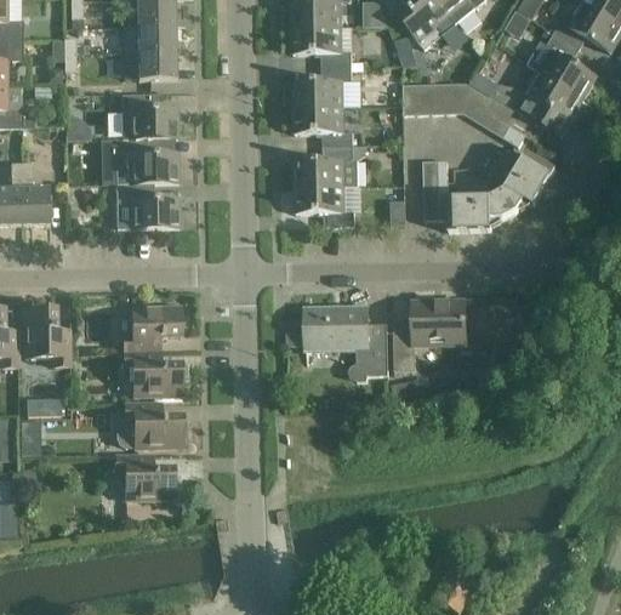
[(0,40),(23,40),(23,21),(6,21),(6,0),(0,0),(0,40)]
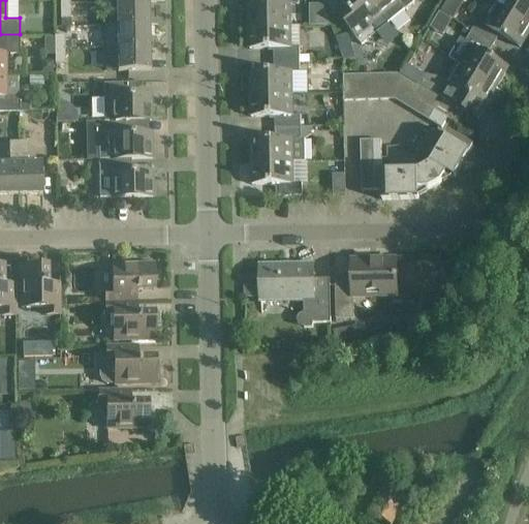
[(148,0),(116,0),(117,23),(149,22),(148,0)]
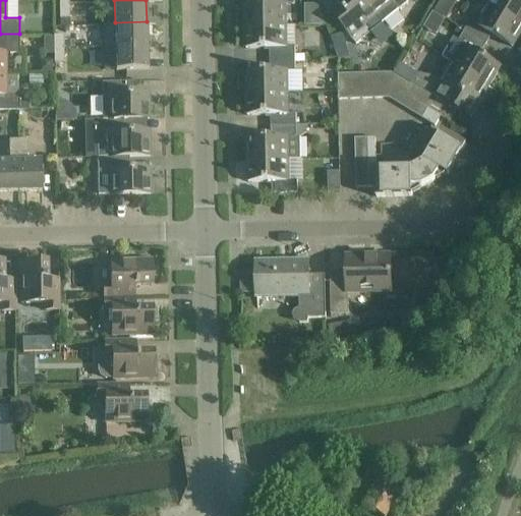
[(245,0),(245,22),(286,21),(286,1),(294,1),(294,0),(269,0),(245,0)]
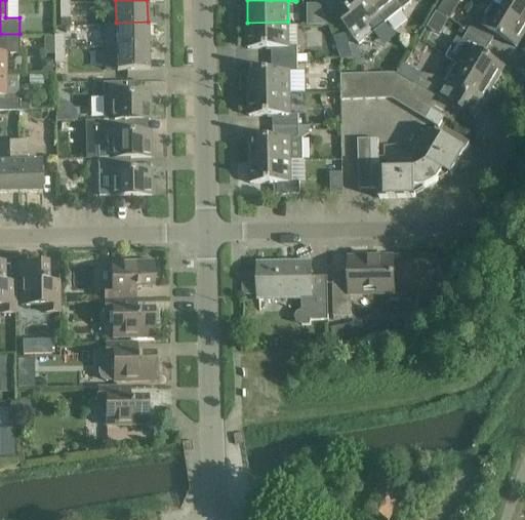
[(359,41),(376,28),(370,21),(380,13),(369,0),(340,0),(331,7),(342,22),(359,41)]
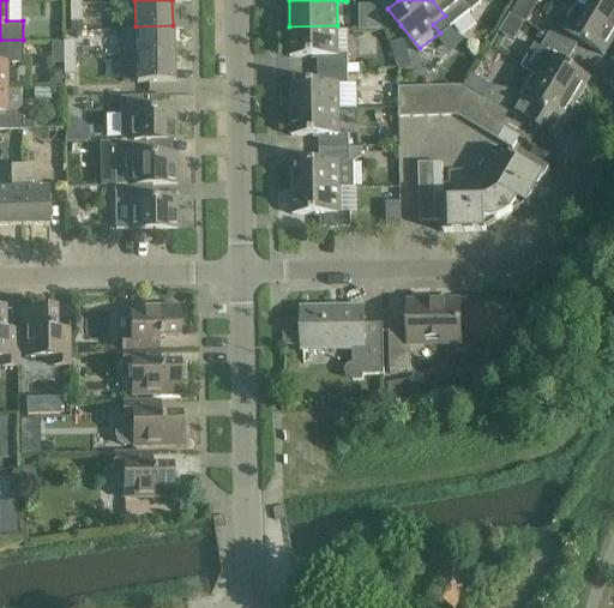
[(432,0),(445,16),(455,7),(461,14),(479,0),(432,0)]
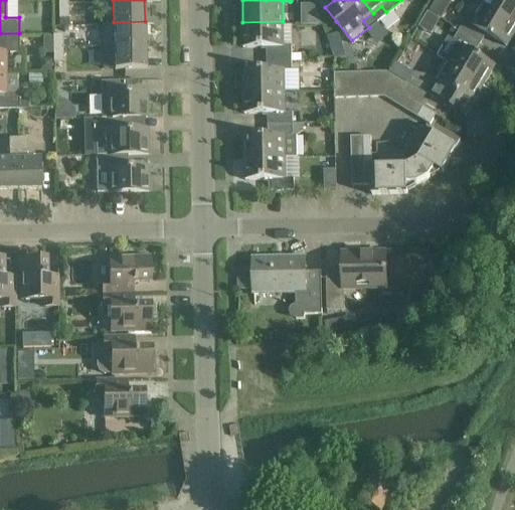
[(485,0),(484,3),(514,21),(514,0),(485,0)]
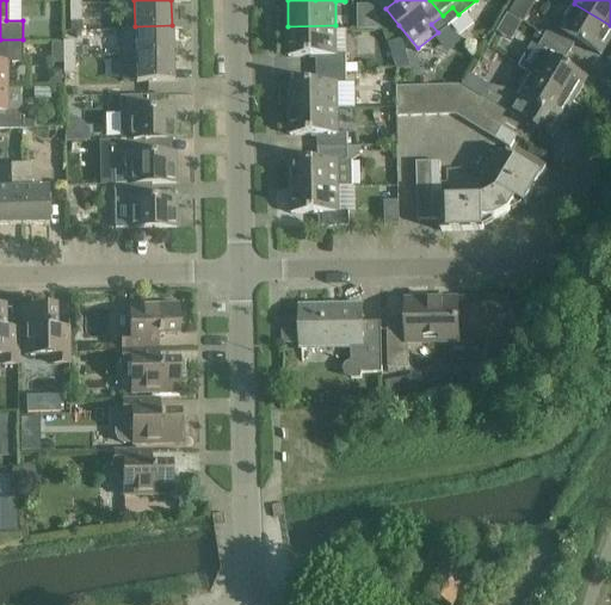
[(81,1),(69,2),(69,28),(81,26),(81,1)]
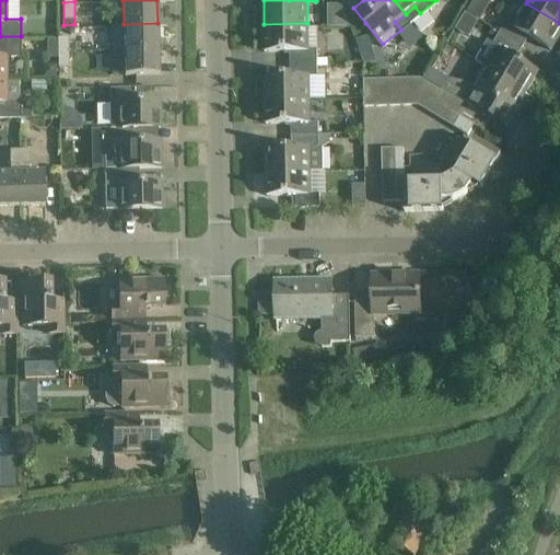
[(551,46),(559,31),(559,23),(526,3),(520,13),(516,12),(506,11),(503,18),(505,19),(499,30),(523,44),(529,33),(551,46)]
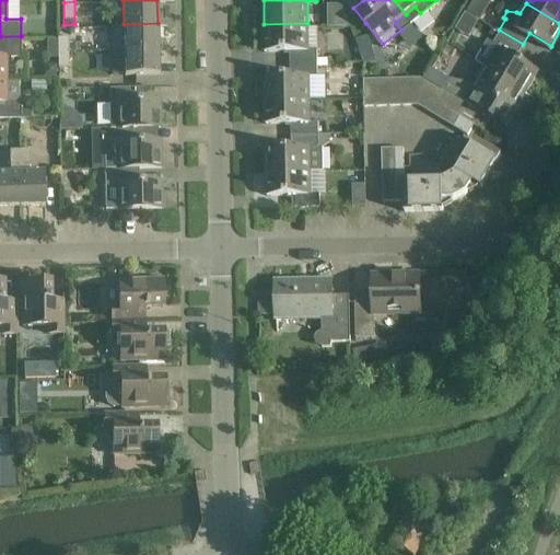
[(466,22),(453,39),(468,50),(481,33),(466,22)]
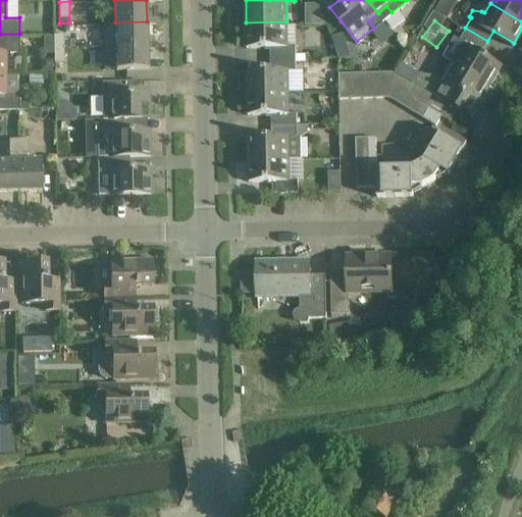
[(115,22),(115,45),(147,44),(147,21),(115,22)]
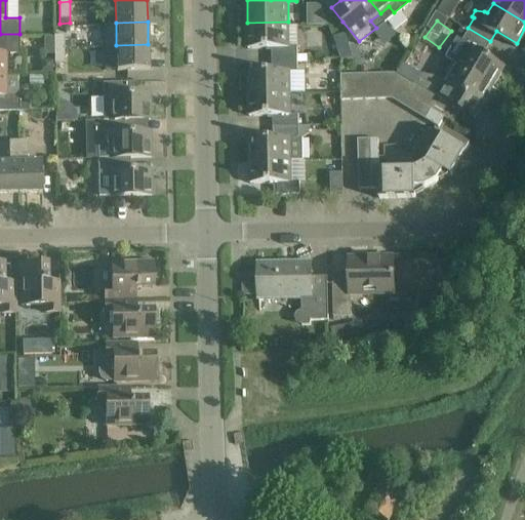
[(297,22),(288,22),(247,23),(248,45),(272,45),(272,56),(297,55),(297,22)]
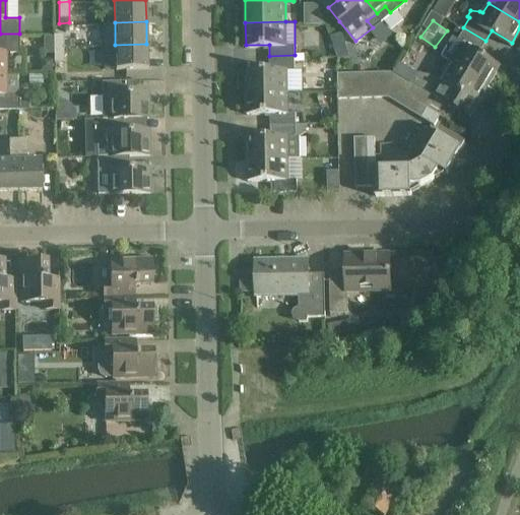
[(485,41),(463,27),(457,38),(464,42),(454,60),(489,81),(500,62),(479,50),(485,41)]
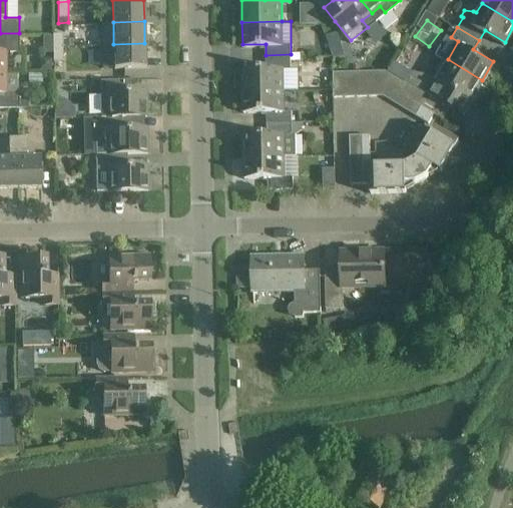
[(337,29),(327,32),(330,41),(330,42),(340,38),(337,29)]
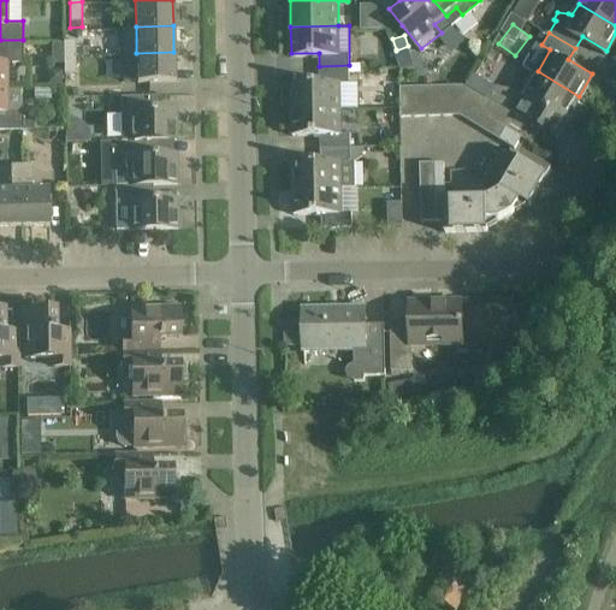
[(64,54),(75,54),(75,37),(63,37),(64,54)]
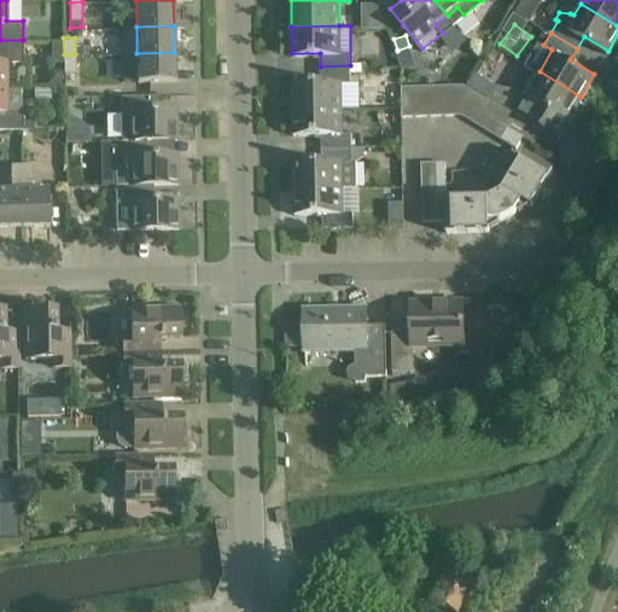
[(0,83),(6,83),(6,59),(23,59),(23,40),(0,40),(0,83)]
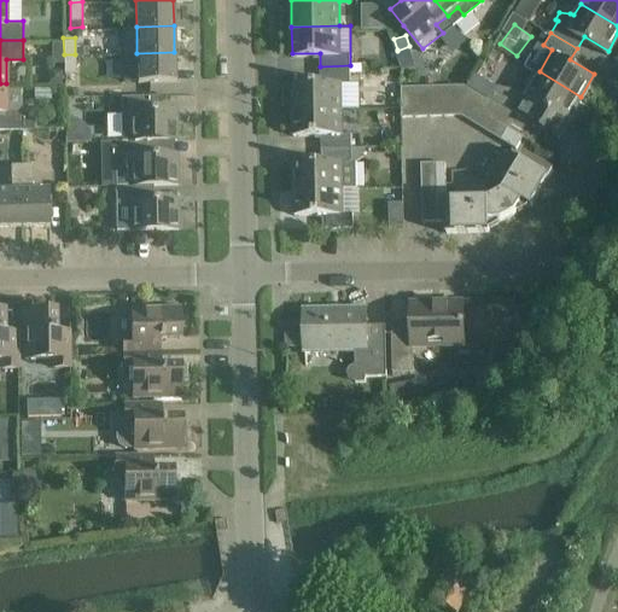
[(175,79),(174,52),(136,53),(138,80),(175,79)]
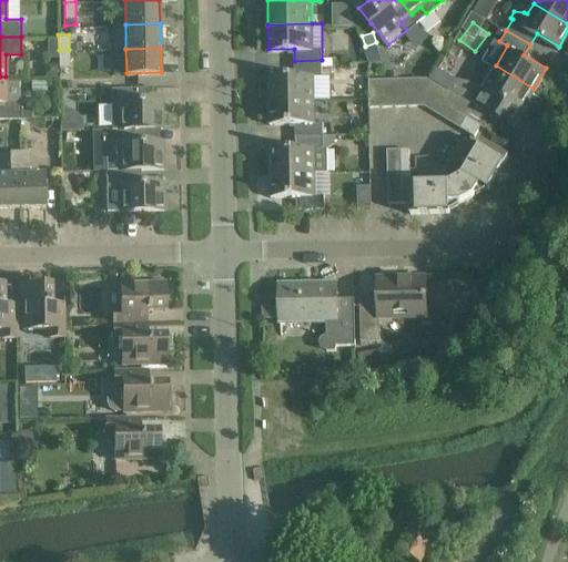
[(69,50),(59,50),(59,64),(69,64),(69,50)]
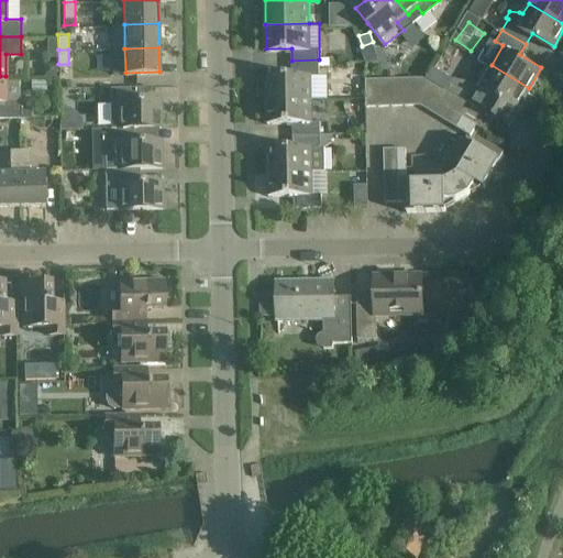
[(266,73),(266,97),(310,96),(310,74),(319,73),(319,59),(291,61),(291,73),(266,73)]
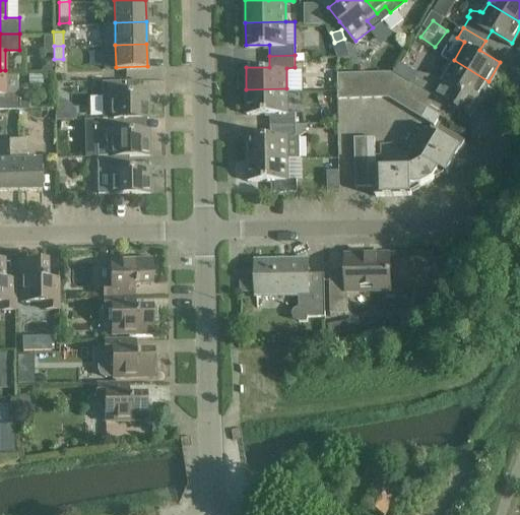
[(41,57),(40,68),(52,69),(52,57),(41,57)]
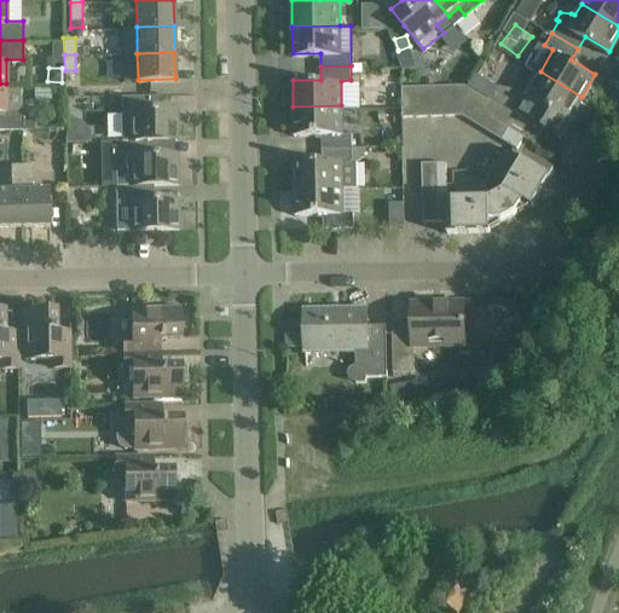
[(559,136),(568,120),(582,97),(541,71),(534,69),(521,90),(519,88),(497,84),(490,94),(495,97),(505,104),(518,111),(509,125),(525,134),(534,140),(543,126),(559,136)]
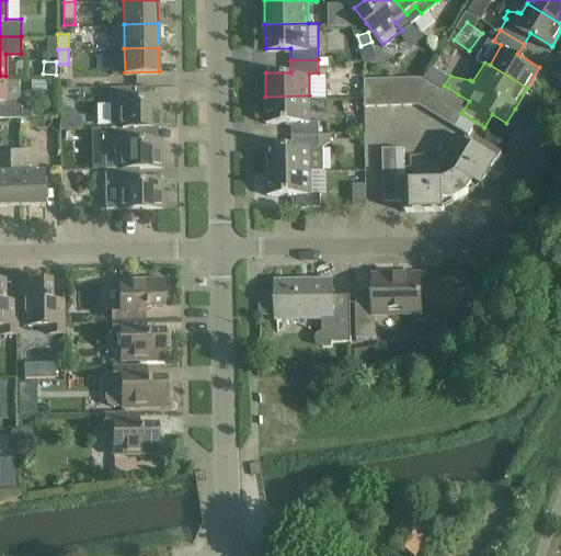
[(424,105),(438,82),(426,75),(412,76),(413,102),(419,102),(424,105)]
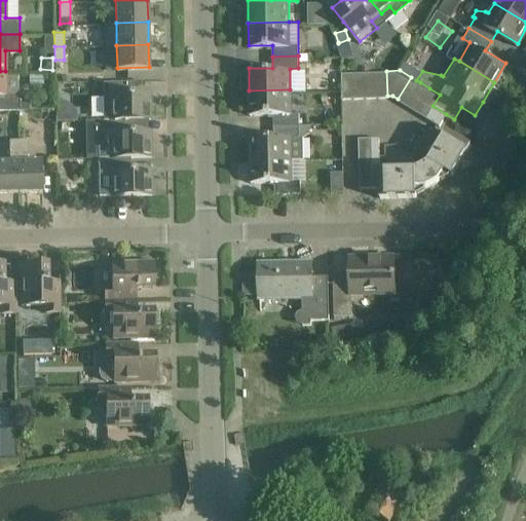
[(0,108),(20,108),(20,91),(5,91),(5,71),(0,71),(0,108)]
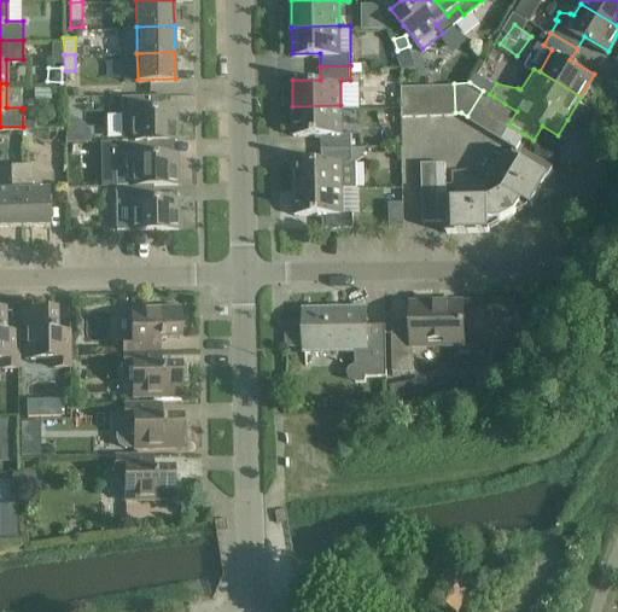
[(429,114),(427,83),(414,85),(415,114),(429,114)]
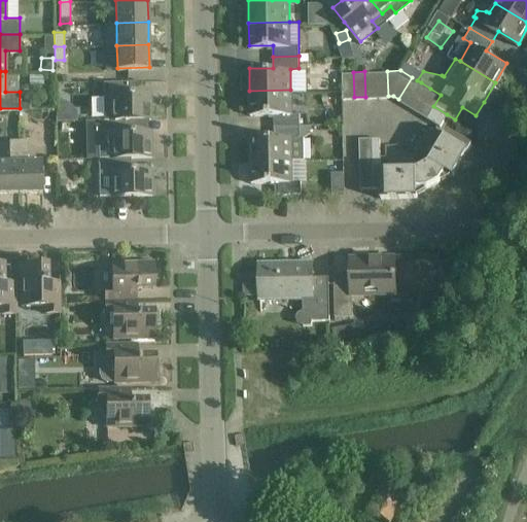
[(377,96),(376,71),(364,71),(365,97),(377,96)]
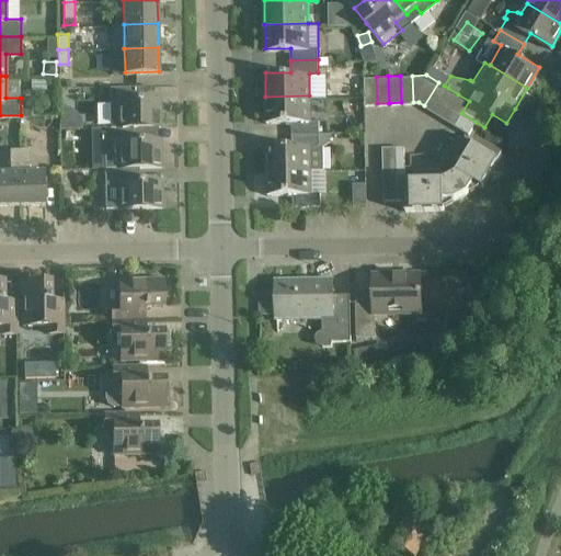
[(413,102),(412,76),(400,76),(401,102),(413,102)]
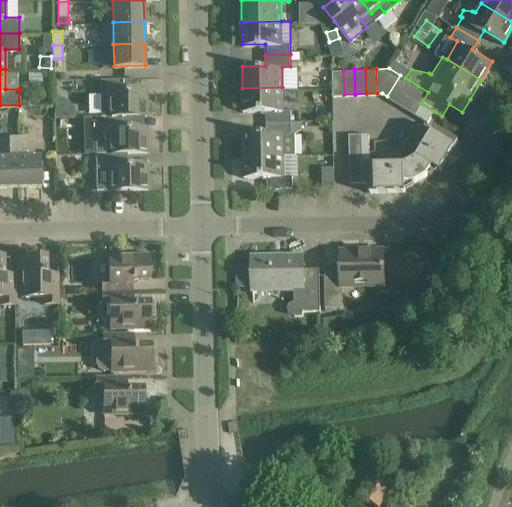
[(344,94),(343,70),(332,70),(333,94),(344,94)]
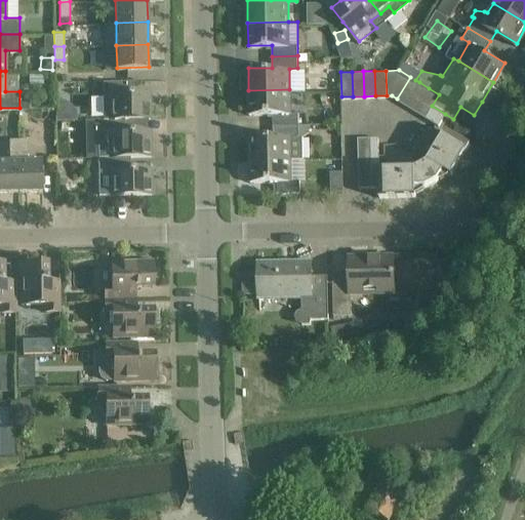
[(407,104),(419,82),(415,80),(410,77),(397,98),(407,104)]
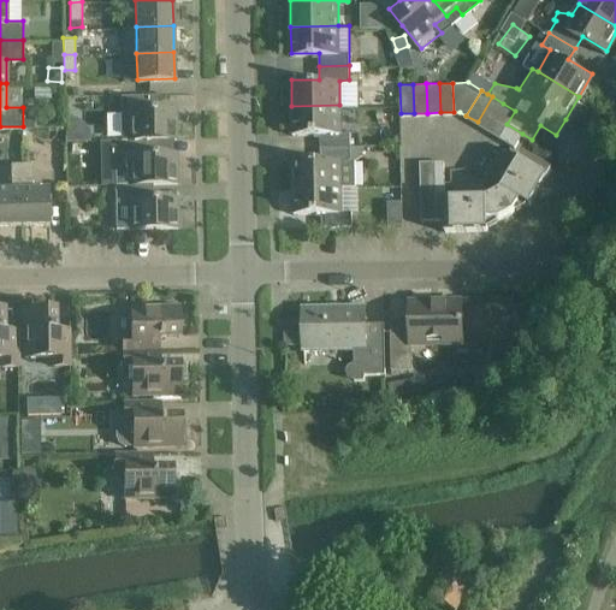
[(128,108),(128,137),(150,137),(176,137),(175,106),(150,107),(150,93),(120,93),(120,110),(128,108)]
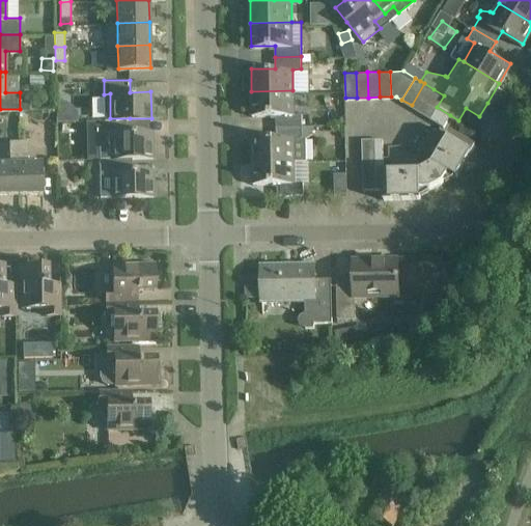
[(421,111),(434,89),(424,83),(412,105),(421,111)]
